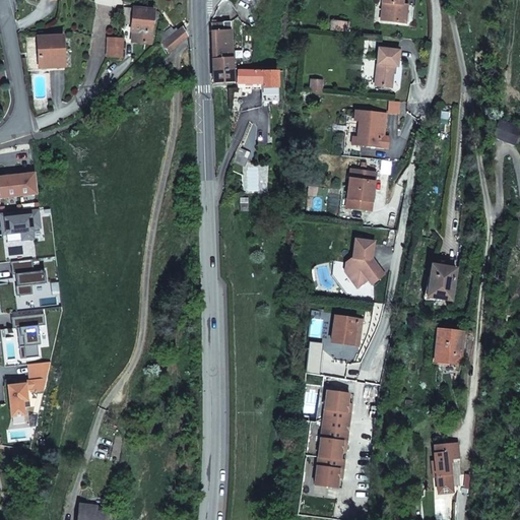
[(387,3),(385,20),(405,23),(407,5),(402,4),(402,0),(381,0),(382,2),(387,3)]
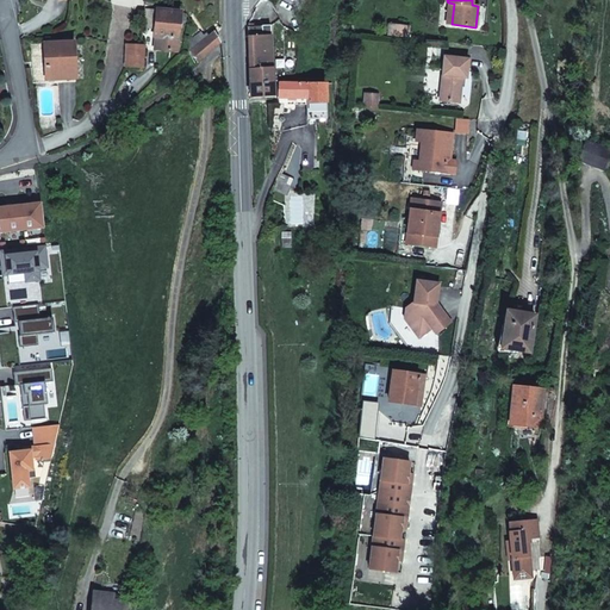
[(156,37),(155,49),(176,51),(180,12),(156,10),(156,11),(144,10),(142,29),(154,29),(154,37),(156,37)]
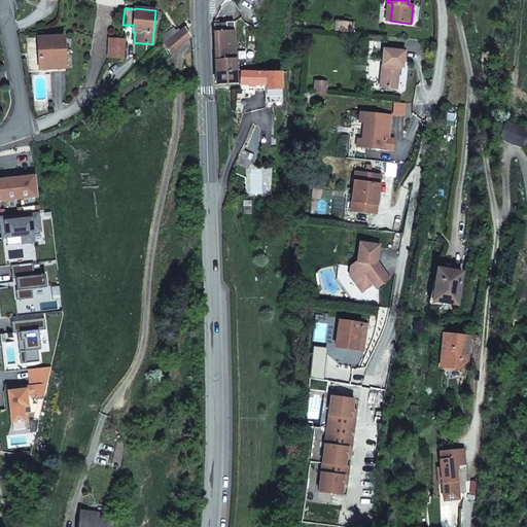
[(213,23),(216,72),(237,70),(236,63),(234,22),(225,23),(225,30),(221,31),(220,23),(216,23),(213,23)]
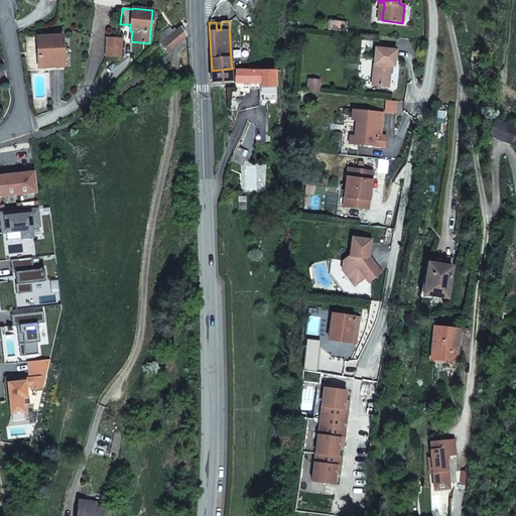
[(334,22),(333,30),(347,32),(348,24),(334,22)]
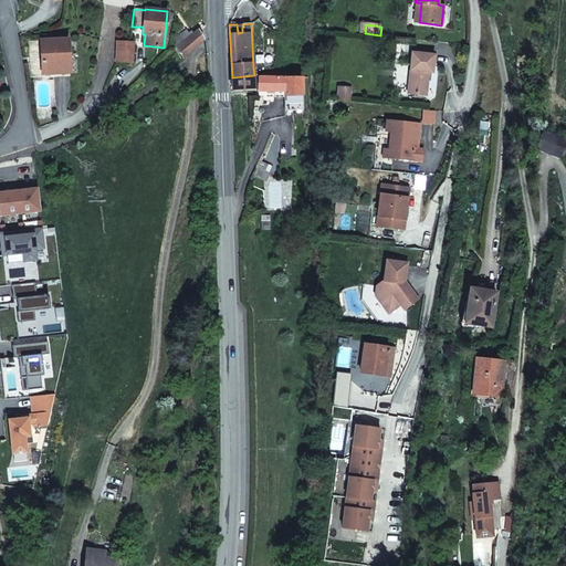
[(178,48),(184,58),(203,40),(198,30),(195,33),(191,30),(188,32),(186,29),(177,37),(178,48)]
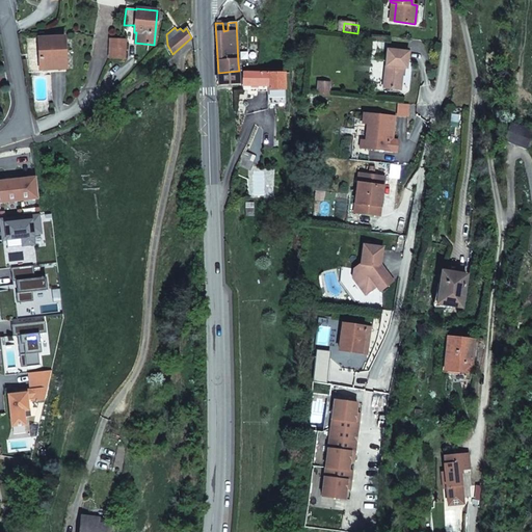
[(40,69),(45,69),(65,69),(64,36),(38,38),(40,69)]
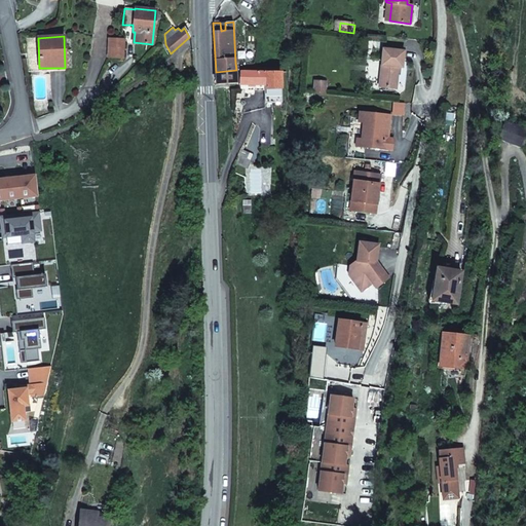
[(109,38),(108,58),(123,59),(124,40),(121,39),(109,38)]
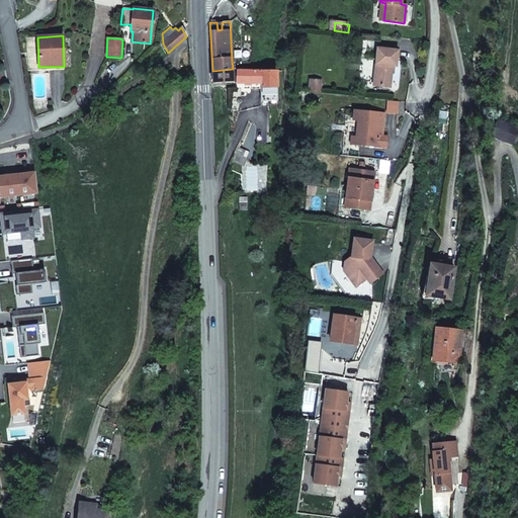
[(376,47),(372,86),(390,88),(393,67),(396,68),(398,49),(376,47)]
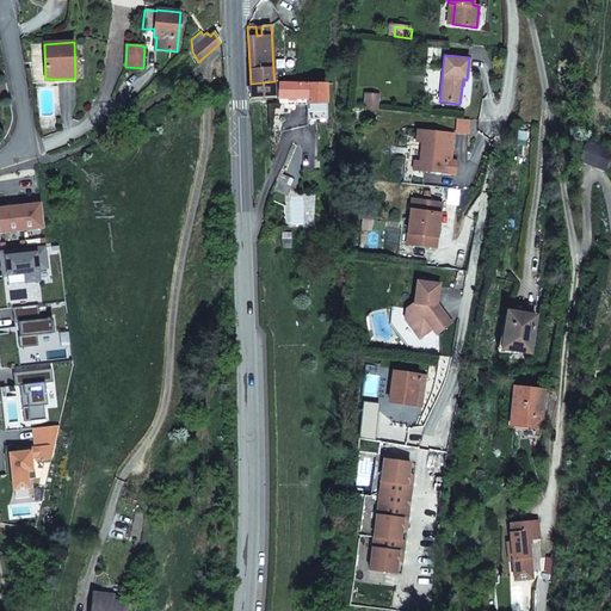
[(251,84),(251,98),(276,97),(275,81),(251,84)]
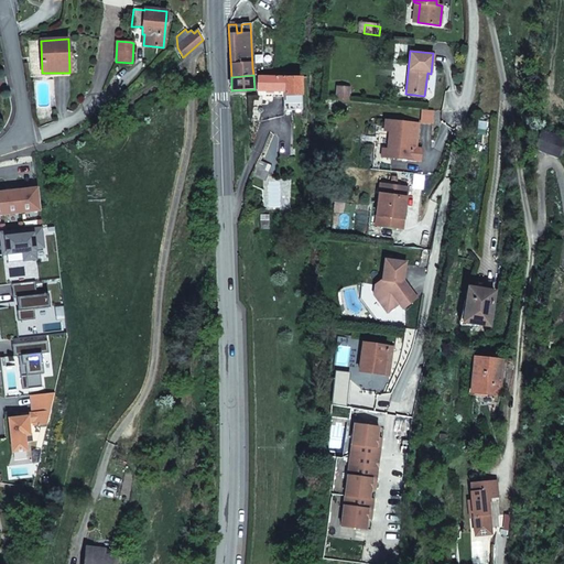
[(257,91),(272,91),(284,93),(284,77),(260,76),(257,76),(257,91)]
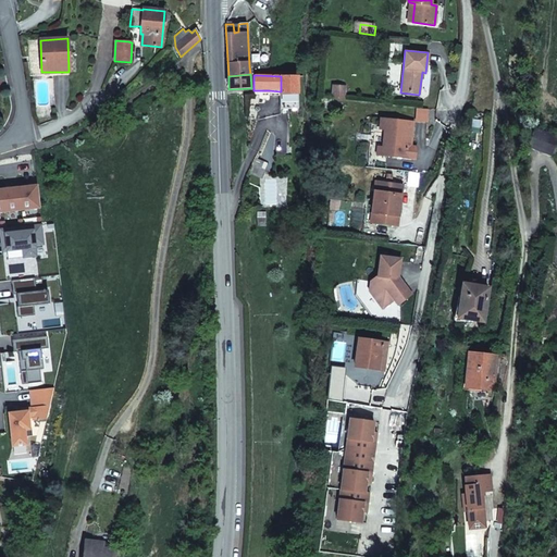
[(281,97),(281,103),(298,102),(298,75),(281,76),(281,91),(281,97)]
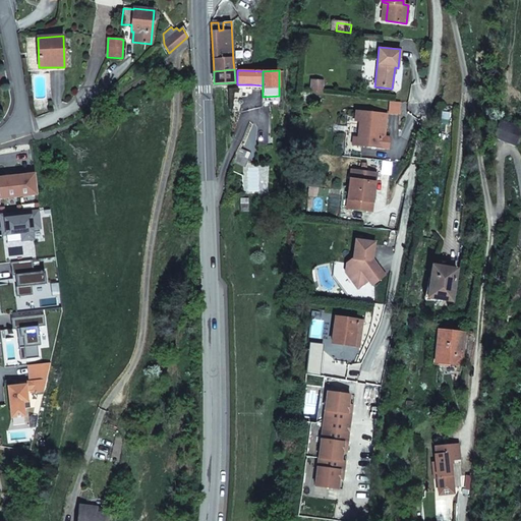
[(315,81),(314,93),(324,94),(325,82),(315,81)]
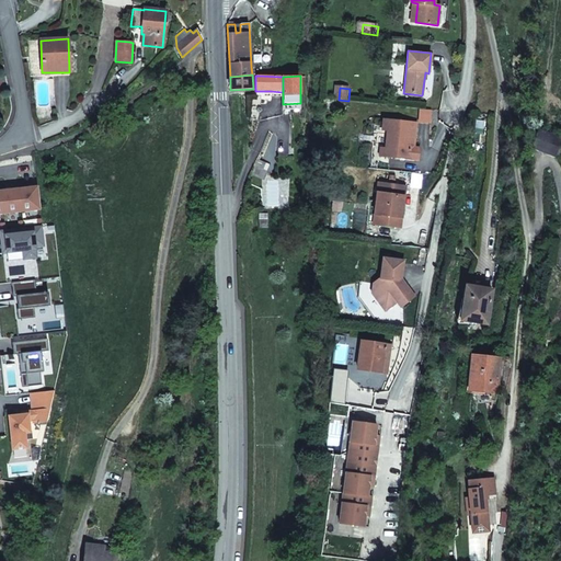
[(432,111),(422,110),(420,121),(431,123),(432,111)]
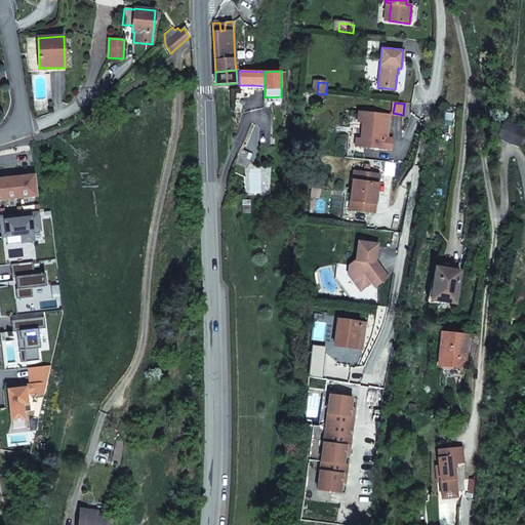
[(357,143),(357,150),(394,153),(395,142),(389,140),(391,117),(359,116),(359,125),(364,126),(363,143),(357,143)]
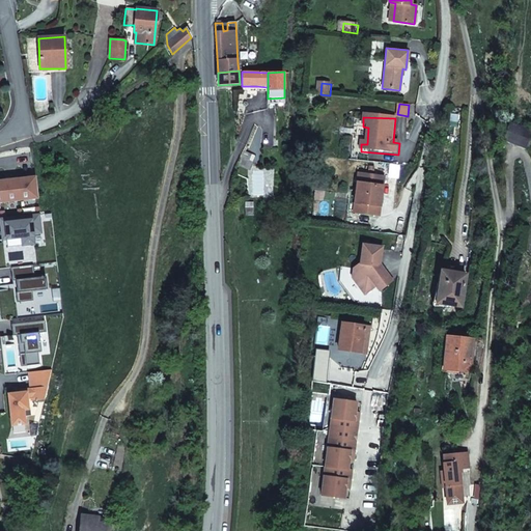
[(530,130),(509,122),(503,140),(526,147),(530,131),(530,130)]
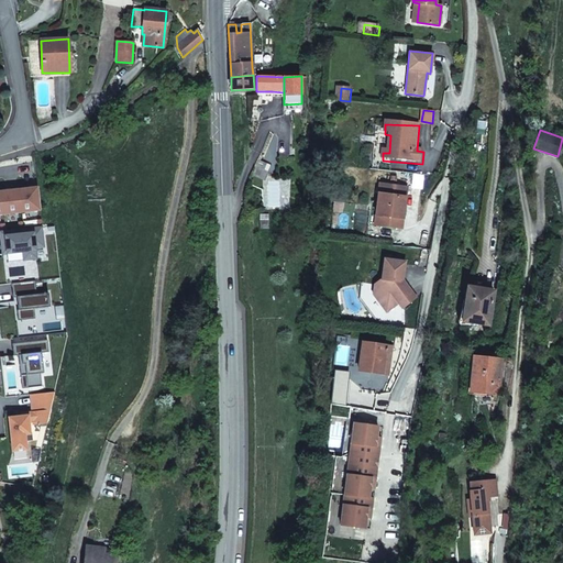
[(39,187),(0,191),(0,214),(41,210),(39,187)]
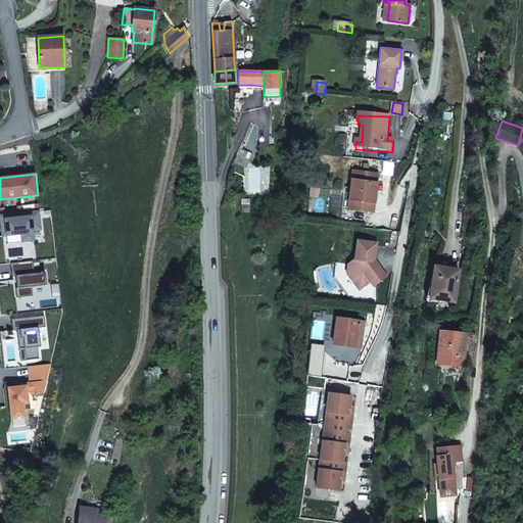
[(350,210),(375,214),(376,202),(373,202),(376,176),(354,174),(350,210)]
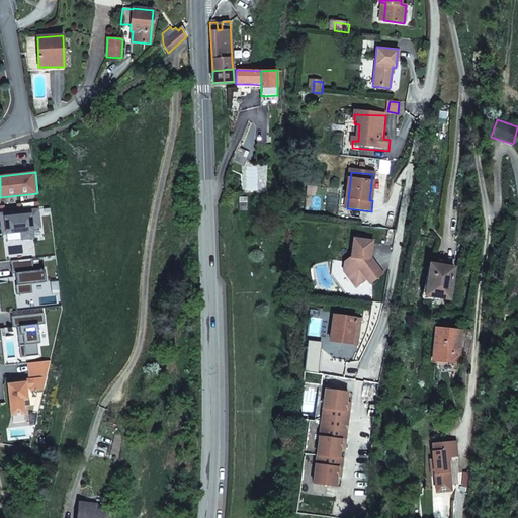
[(38,209),(0,213),(2,234),(21,232),(22,239),(33,238),(32,228),(40,227),(38,209)]
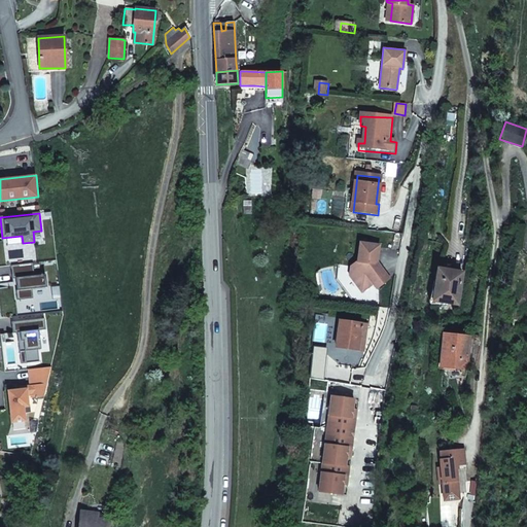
[(379,261),(381,245),(362,243),(360,261),(353,267),(352,275),(364,290),(376,282),(379,287),(392,277),(379,261)]
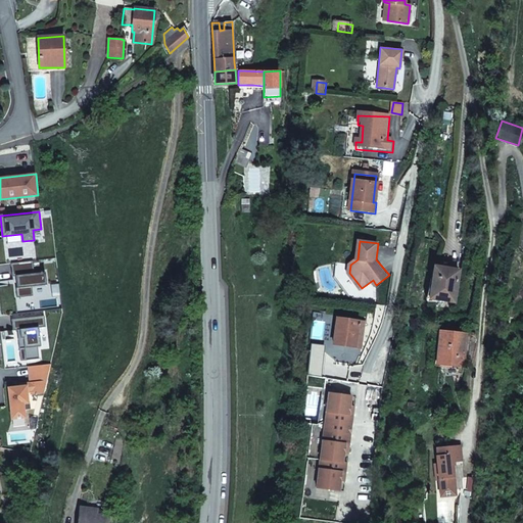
[(32,287),(46,285),(45,273),(34,274),(33,262),(11,264),(12,277),(14,277),(16,298),(33,296),(32,287)]
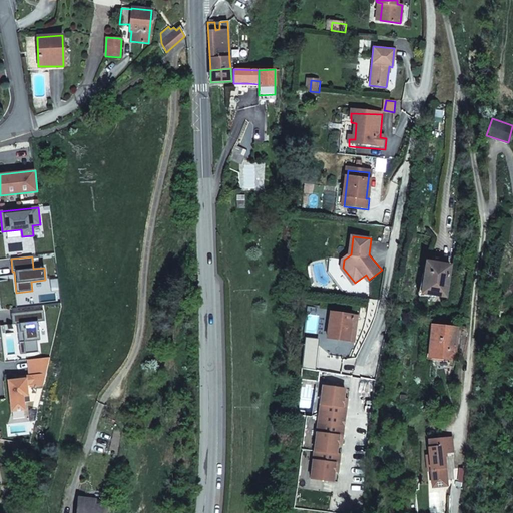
[(437,263),(436,267),(450,269),(451,262),(437,261),(437,263)]
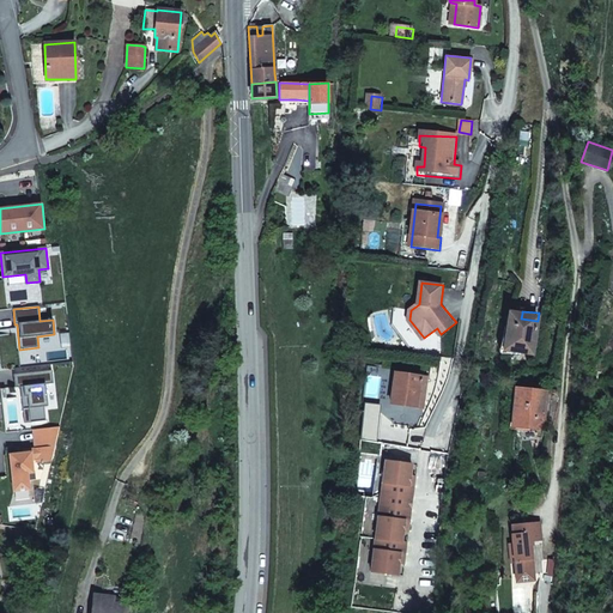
[(509,313),(502,350),(533,354),(538,321),(521,319),(522,314),(509,313)]
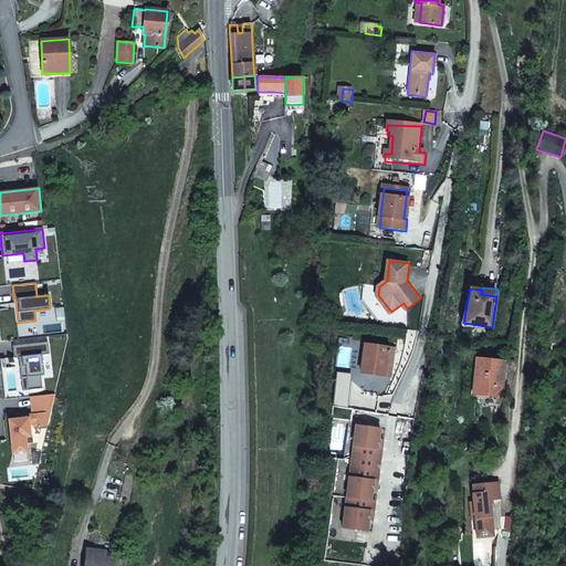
[(49,354),(48,342),(12,346),(13,358),(24,357),(24,366),(19,366),(21,377),(27,377),(28,390),(42,388),(40,376),(43,375),(41,355),(49,354)]
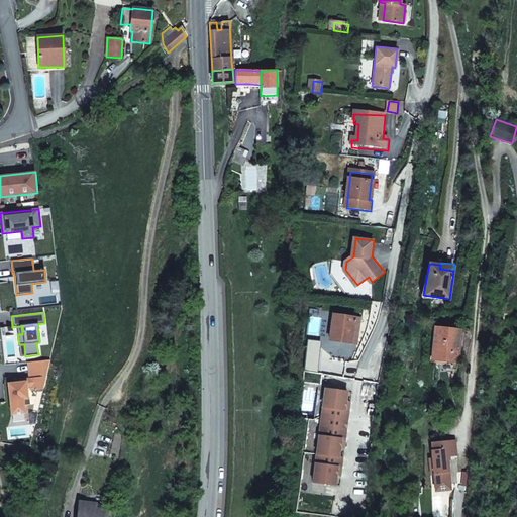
[(332,315),(329,340),(356,343),(360,318),(332,315)]
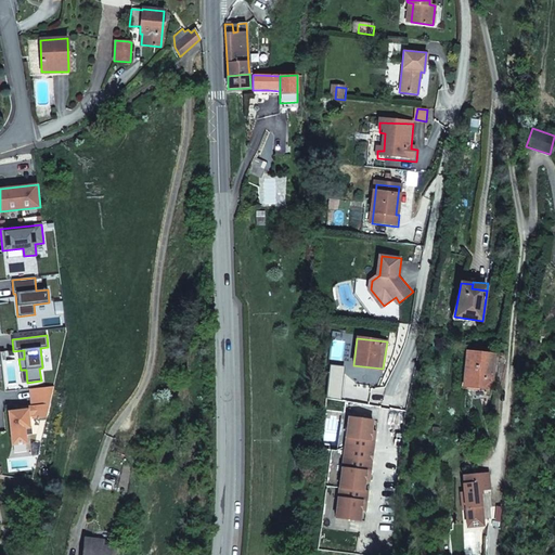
[(467,352),(464,386),(490,388),(493,355),(467,352)]
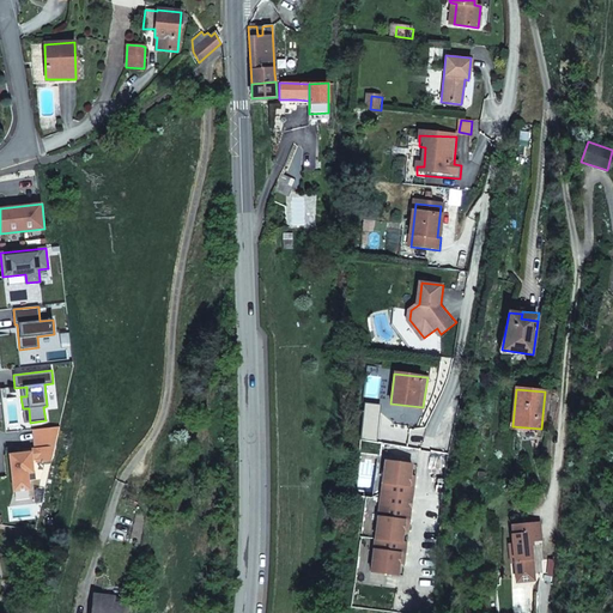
[(31,462),(52,460),(60,428),(34,430),(36,449),(30,449),(30,453),(10,455),(13,491),(29,490),(26,473),(32,472),(31,462)]
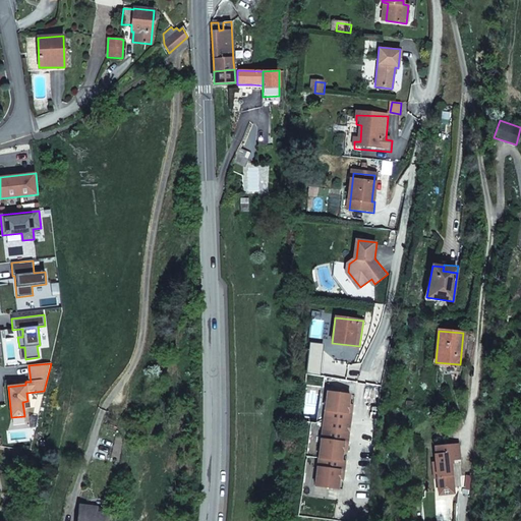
[(327,392),(320,391),(315,418),(323,419),(327,392)]
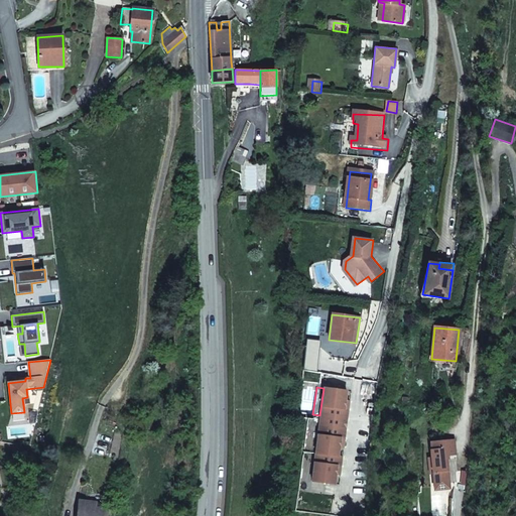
[(324,388),(319,415),(346,419),(348,410),(344,409),(345,401),(346,391),(324,388)]
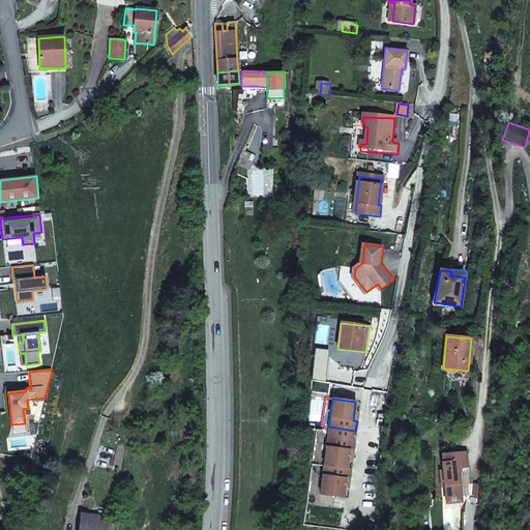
[(328,427),(323,466),(347,469),(348,460),(349,451),(353,451),(355,431),(328,427)]
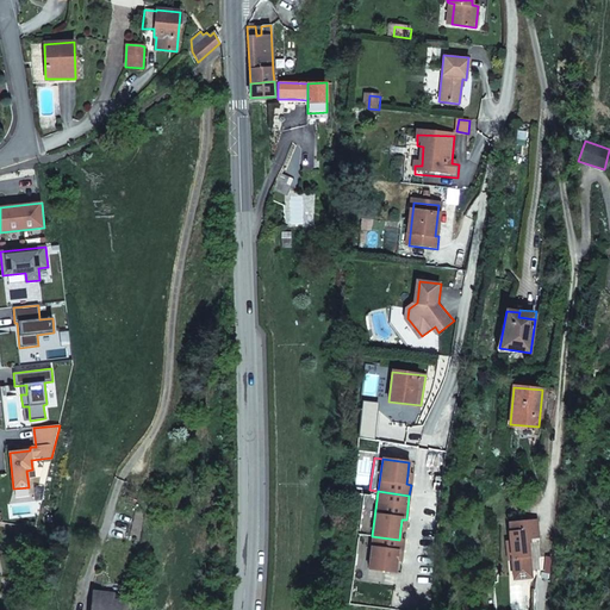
[(535,514),(510,516),(510,526),(509,526),(510,535),(506,535),(508,554),(511,554),(511,560),(530,559),(528,531),(537,531),(535,514)]
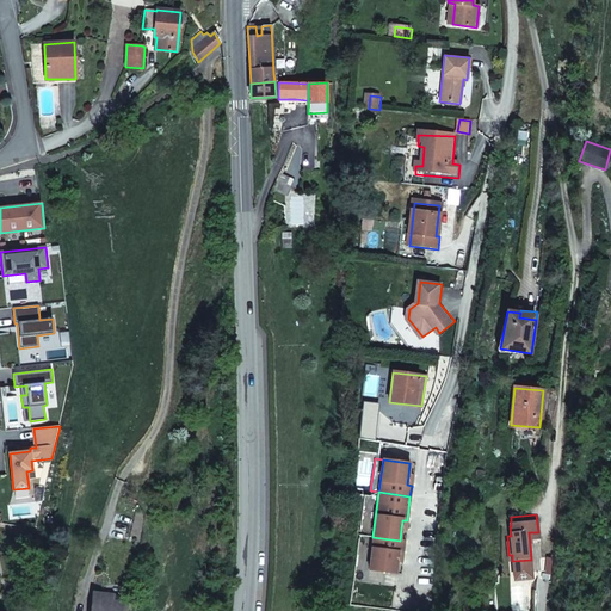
[(372,537),(369,572),(395,575),(396,562),(397,553),(402,554),(403,542),(400,542),(400,541),(372,537)]
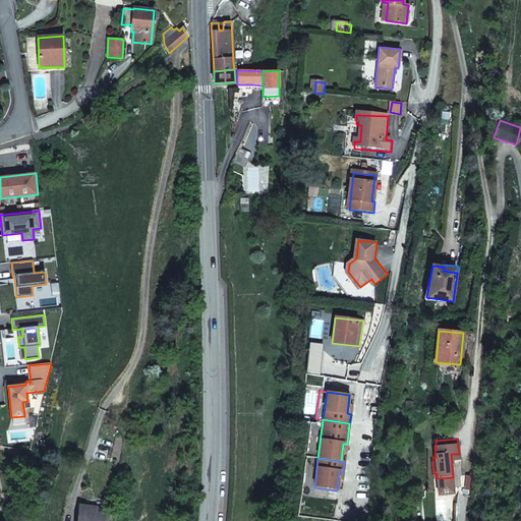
[(437,478),(438,487),(454,485),(453,477),(437,478)]
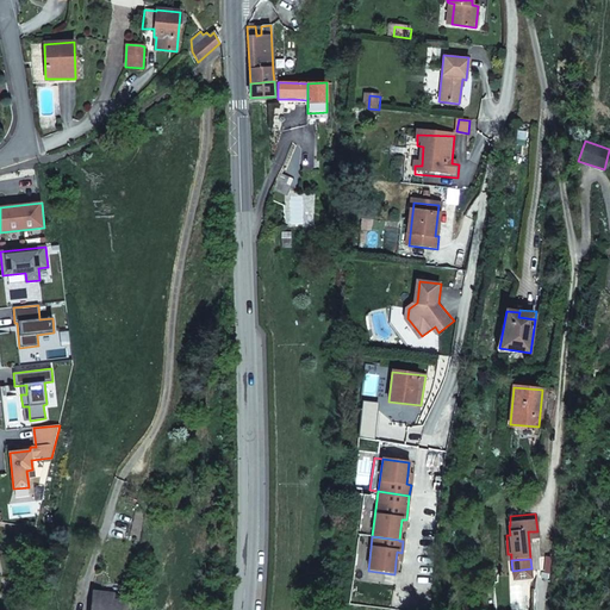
[(94,592),(92,609),(119,609),(122,602),(112,601),(112,595),(94,592)]
